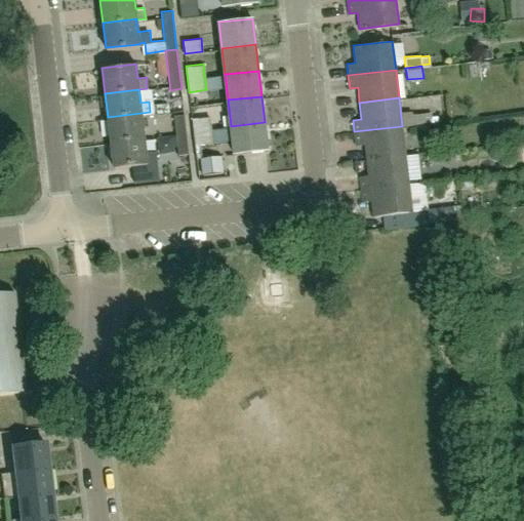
[(414,123),(432,121),(431,111),(412,113),(414,123)]
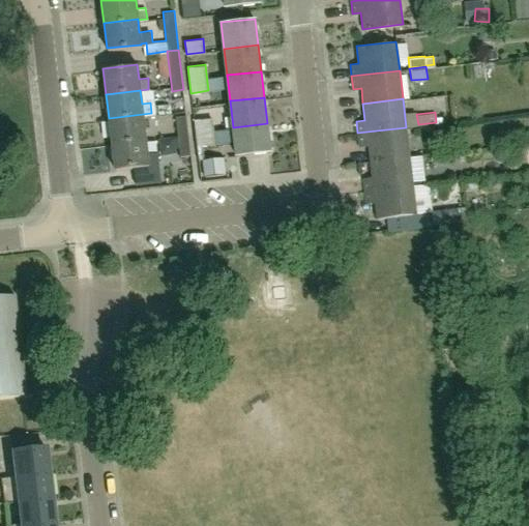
[(146,139),(143,114),(109,118),(112,143),(146,139)]
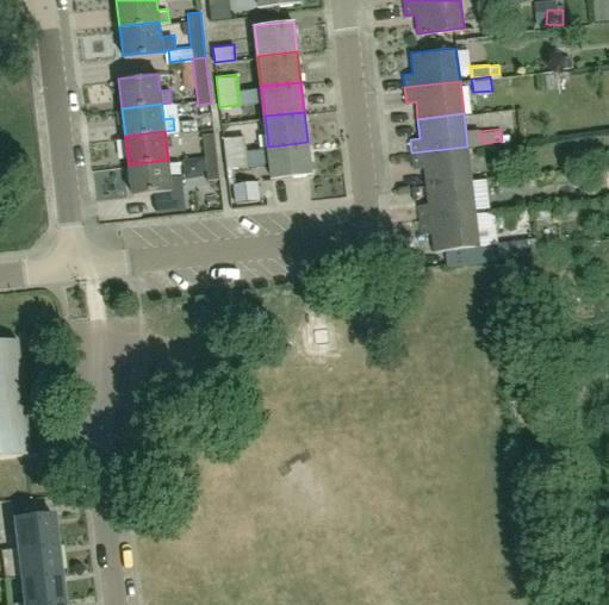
[(206,179),(219,178),(215,131),(200,132),(206,179)]
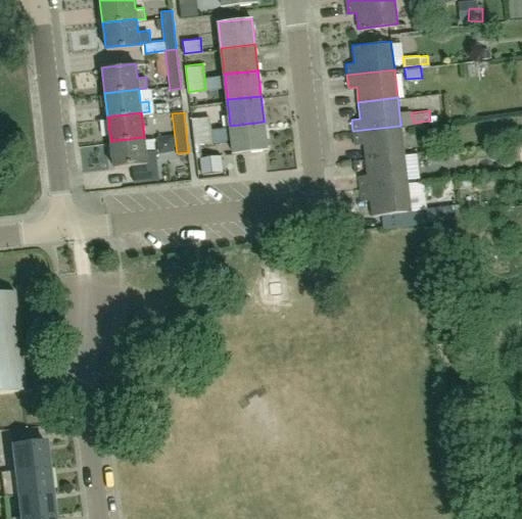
[(194,143),(211,141),(208,114),(190,116),(194,143)]
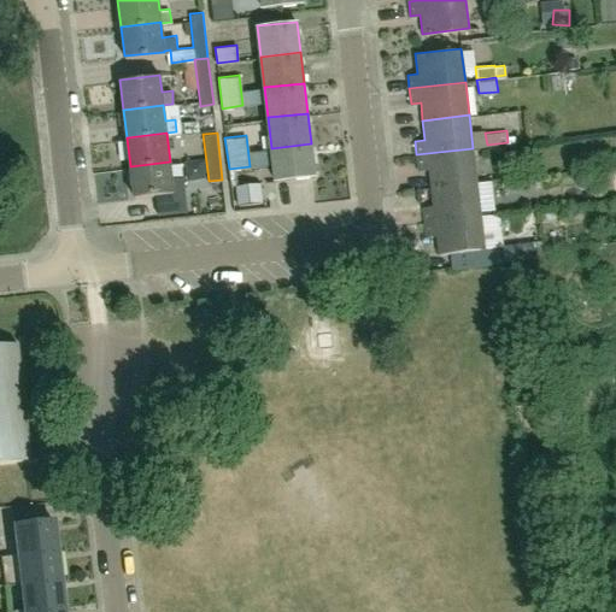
[(311,143),(271,148),(275,178),(315,175),(311,143)]
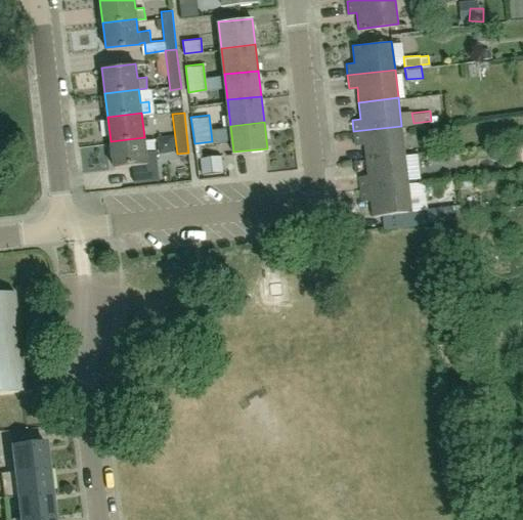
[(425,135),(437,134),(436,125),(424,126),(425,135)]
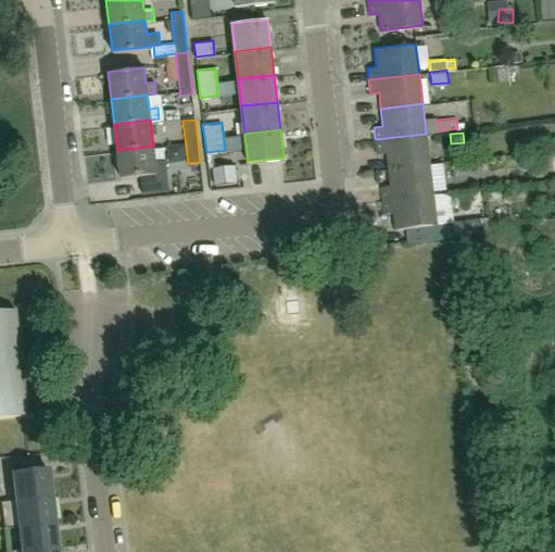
[(426,134),(375,139),(377,152),(386,151),(388,168),(429,163),(426,134)]
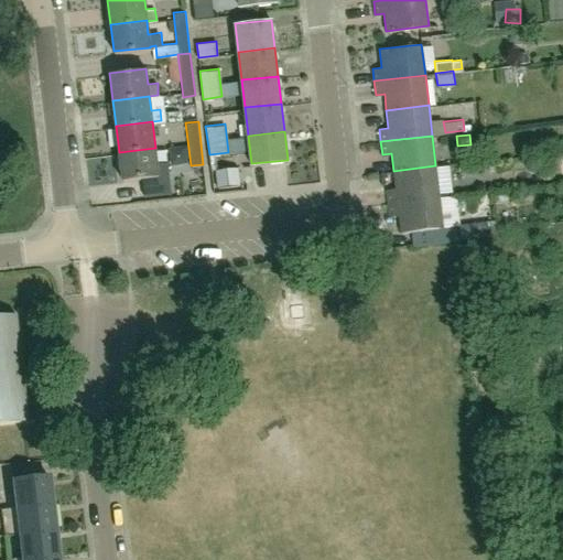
[(157,162),(155,148),(119,152),(122,179),(159,175),(168,174),(166,161),(157,162)]
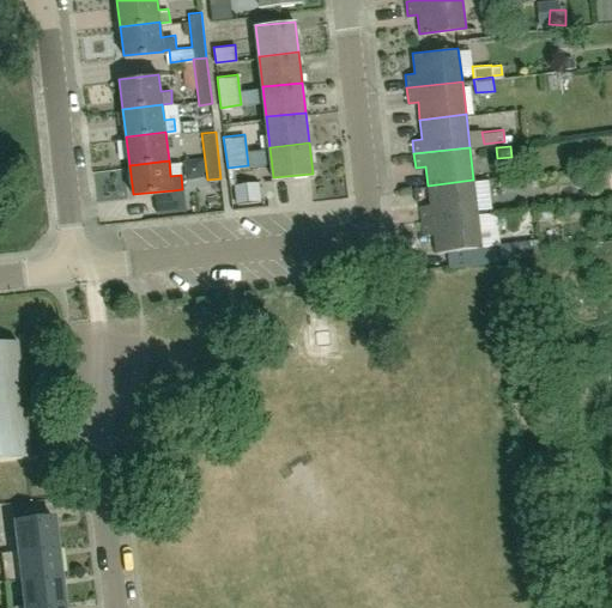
[(489,196),(489,175),(476,176),(477,198),(489,196)]
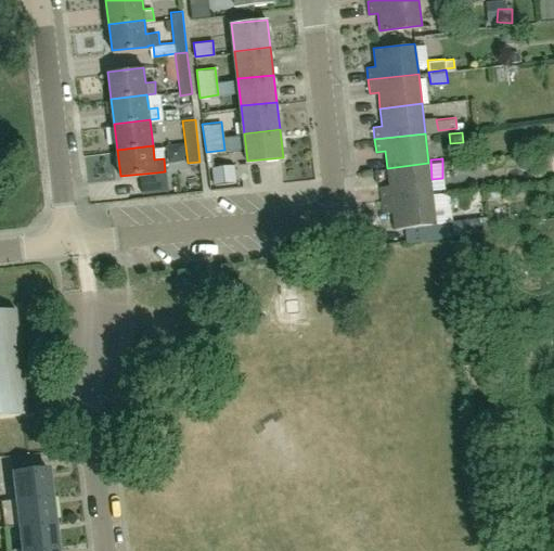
[(270,161),(248,163),(250,175),(271,173),(270,161)]
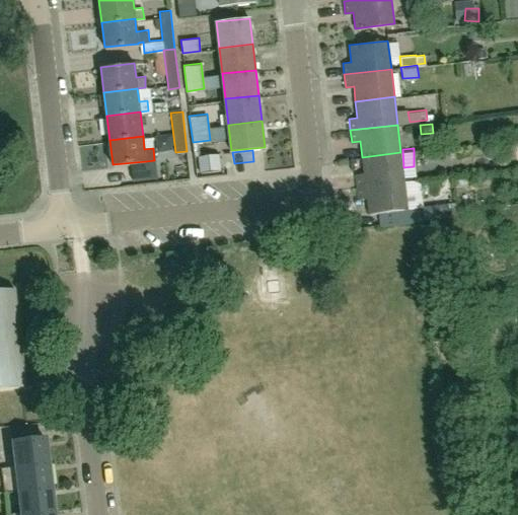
[(400,152),(362,157),(363,172),(356,173),(357,186),(403,179),(400,152)]
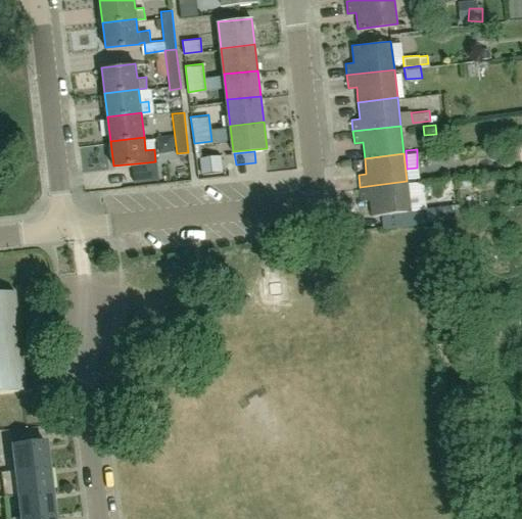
[(369,198),(371,215),(358,217),(359,225),(381,222),(380,214),(411,209),(407,181),(360,187),(361,199),(369,198)]
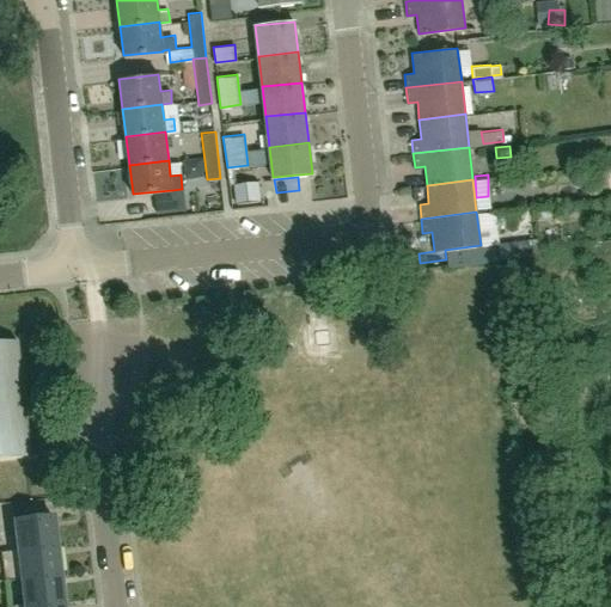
[(500,258),(530,255),(529,239),(498,243),(500,258)]
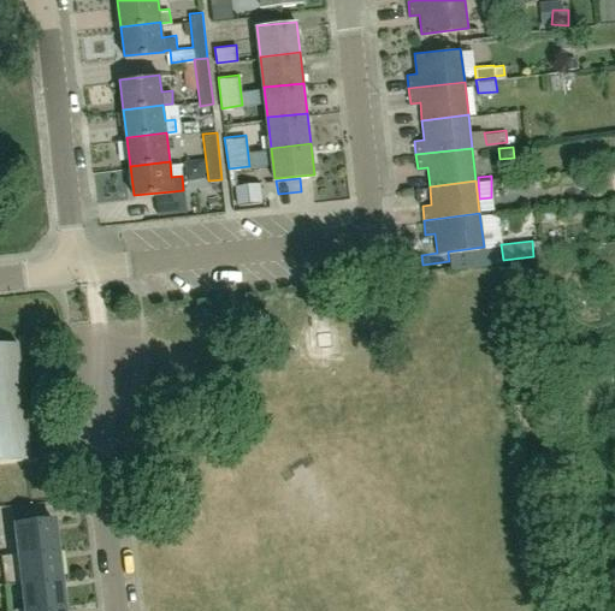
[(0,461),(29,457),(16,340),(0,342),(0,461)]
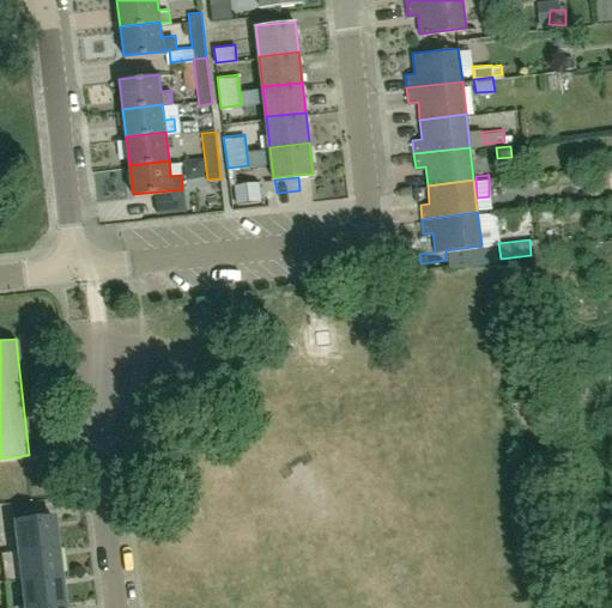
[(16,547),(54,542),(50,514),(12,517),(16,547)]
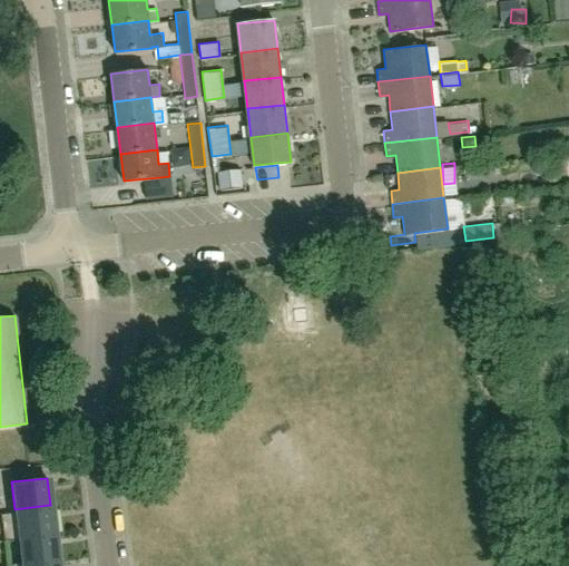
[(50,505),(15,509),(18,536),(54,532),(50,505)]
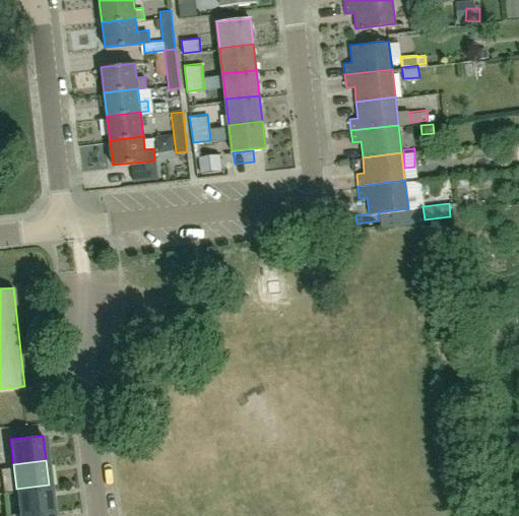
[(10,465),(0,465),(0,481),(10,481),(10,465)]
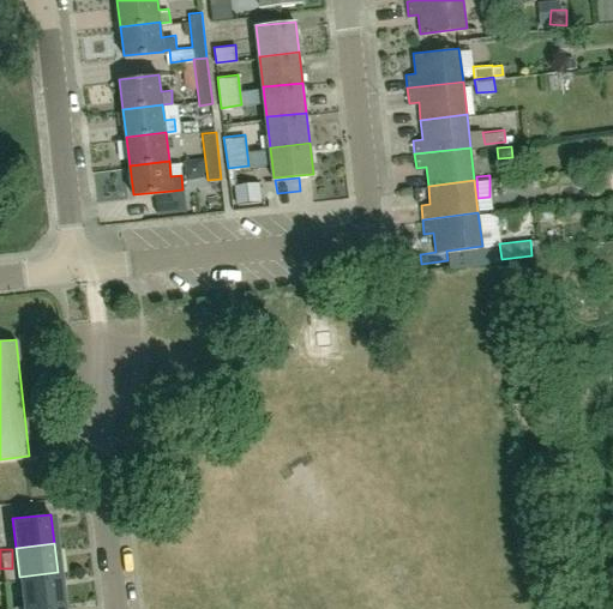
[(23,606),(61,601),(58,572),(19,577),(23,606)]
